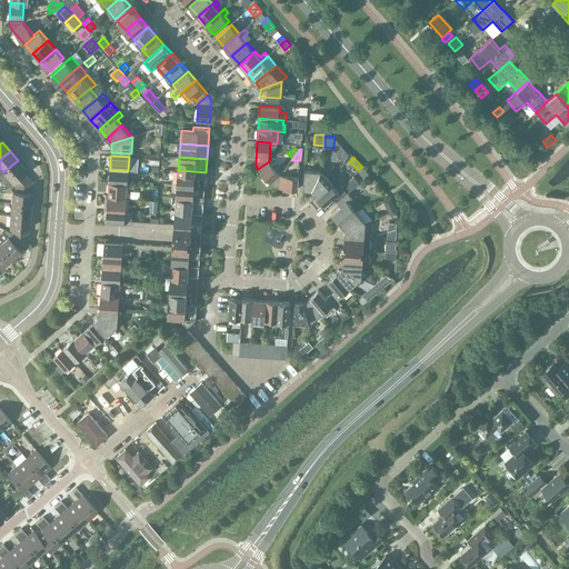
[(3,172),(0,176),(0,180),(7,189),(16,186),(31,180),(25,172),(27,170),(18,160),(3,172)]
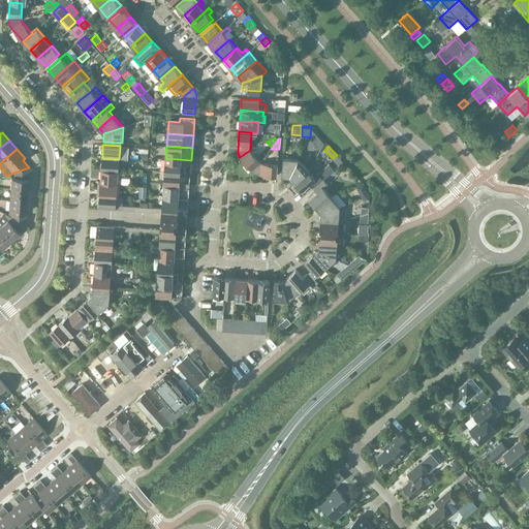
[(257,174),(259,175),(260,162),(250,150),(240,157),(252,170),(253,172),(254,173),(255,174),(256,174),(257,174)]
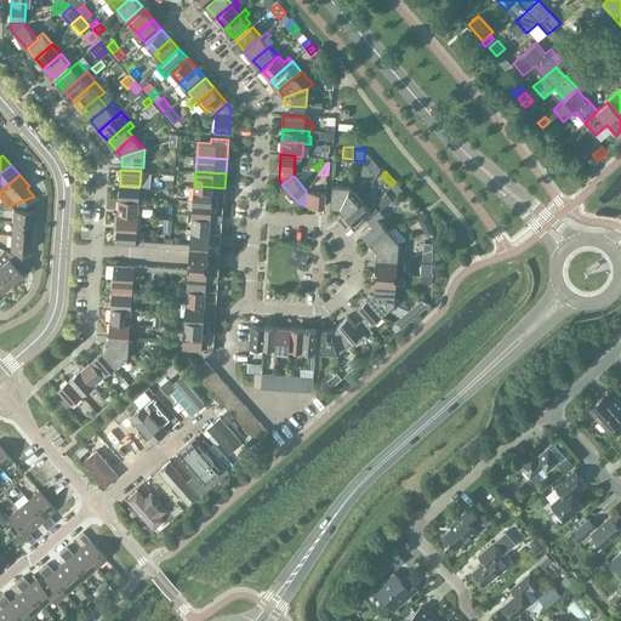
[(331,206),(340,208),(351,187),(332,184),(331,206)]
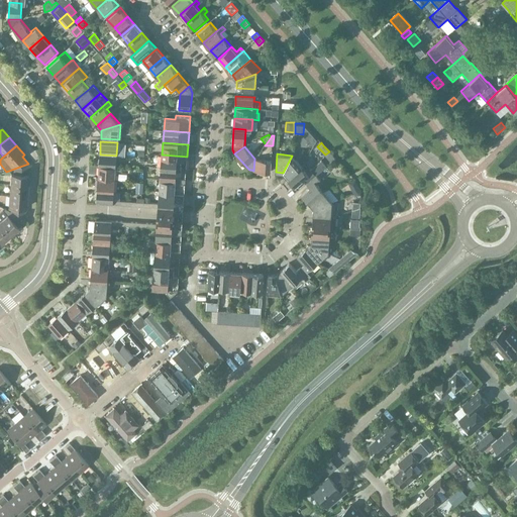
[(100,154),(99,167),(116,168),(116,156),(100,154)]
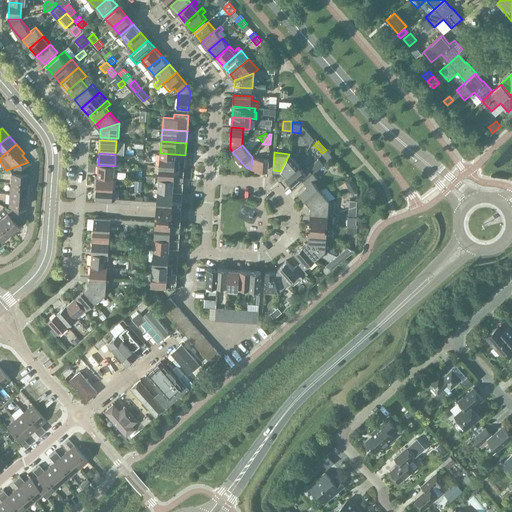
[(160,153),(159,165),(184,167),(185,155),(160,153)]
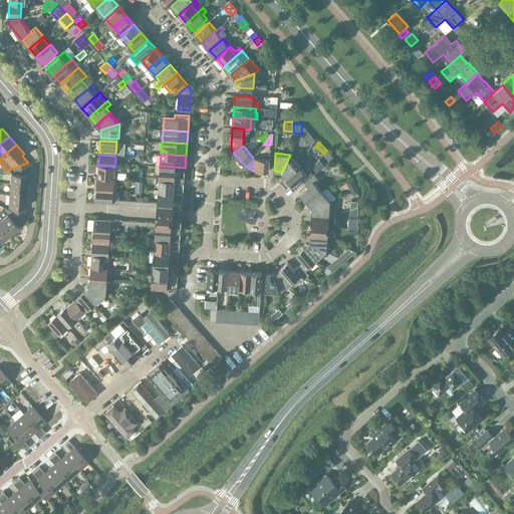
[(281,172),(286,177),(300,166),(290,155),(281,172)]
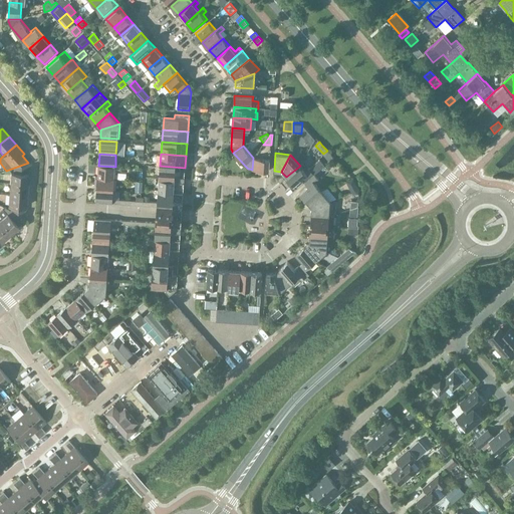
[(253,158),(252,170),(269,171),(270,159),(253,158)]
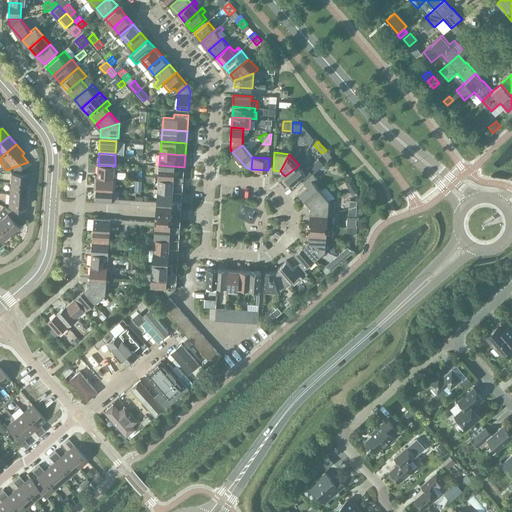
[(319,159),(309,168),(313,173),(323,165),(319,159)]
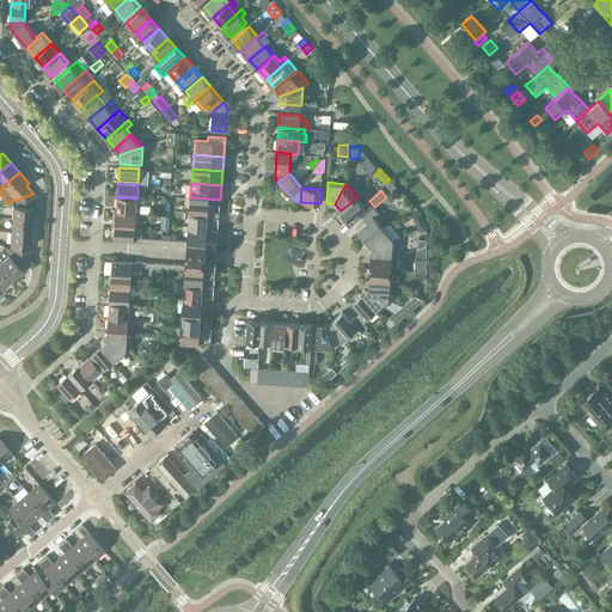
[(13,204),(12,219),(32,220),(34,207),(34,194),(17,200),(17,206),(13,204)]
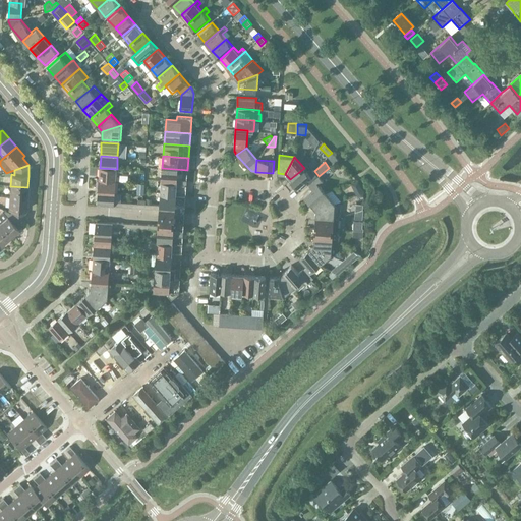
[(100,168),(99,180),(116,181),(117,169),(100,168)]
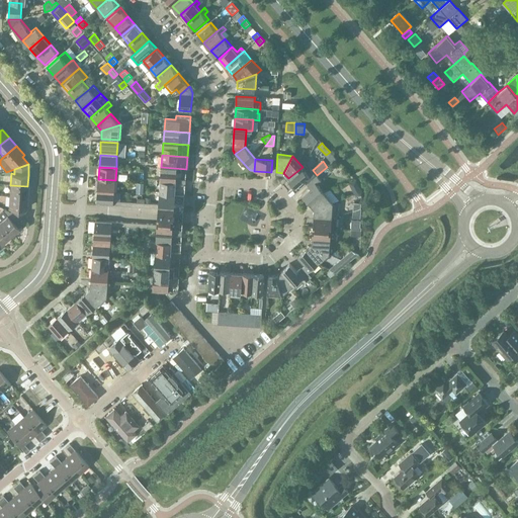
[(161,167),(160,179),(186,181),(186,169),(161,167)]
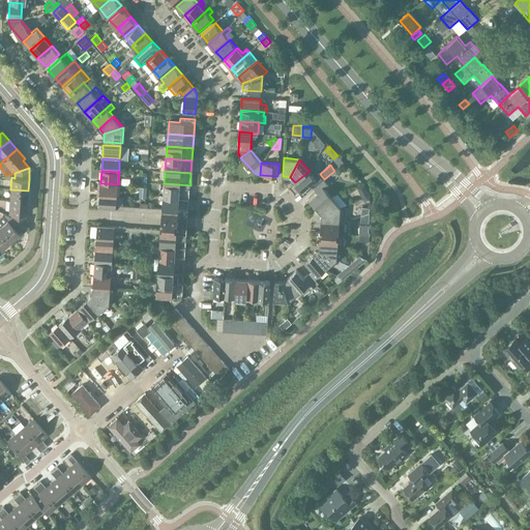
[(311,184),(314,188),(324,179),(320,174),(316,178),(310,171),(295,182),(302,192),(311,184)]
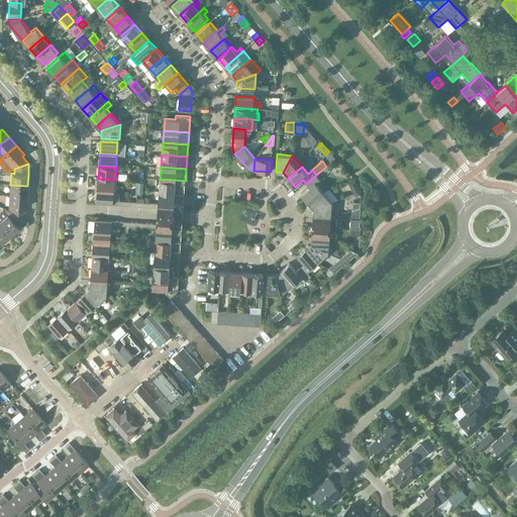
[(302,194),(309,203),(323,191),(317,184),(321,180),(316,175),(306,184),(310,187),(302,194)]
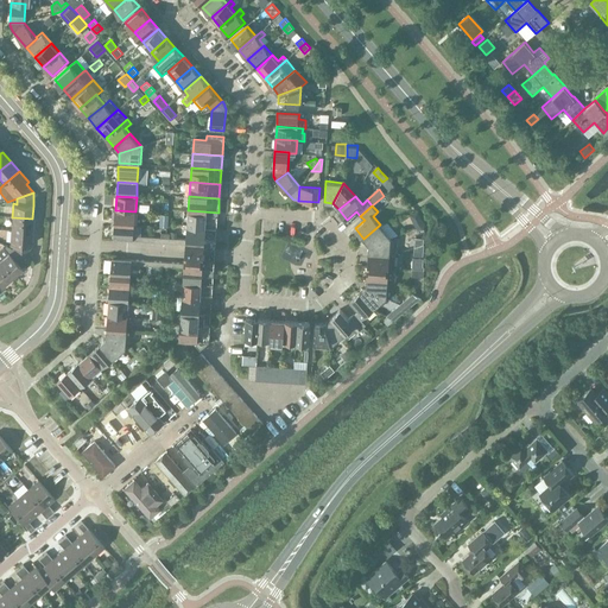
[(115,210),(114,223),(134,226),(135,211),(115,210)]
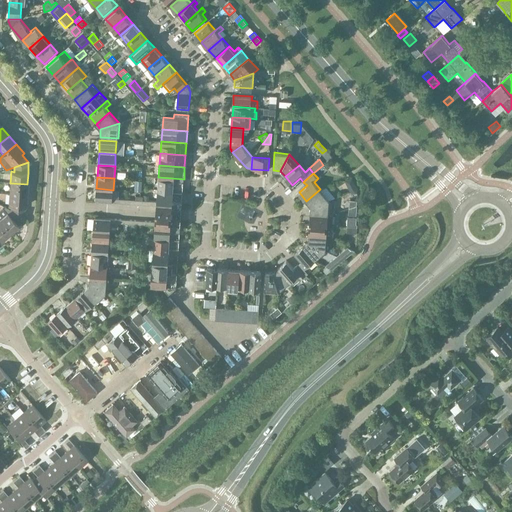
[(158,177),(158,189),(183,191),(184,179),(158,177)]
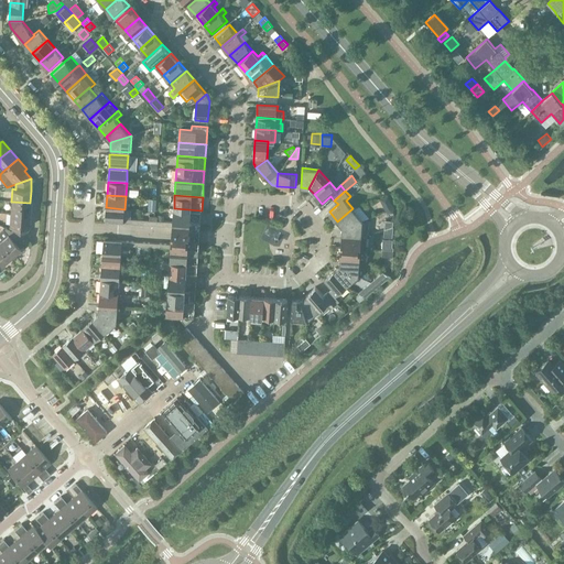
[(388,196),(380,198),(387,213),(394,213),(394,207),(388,196)]
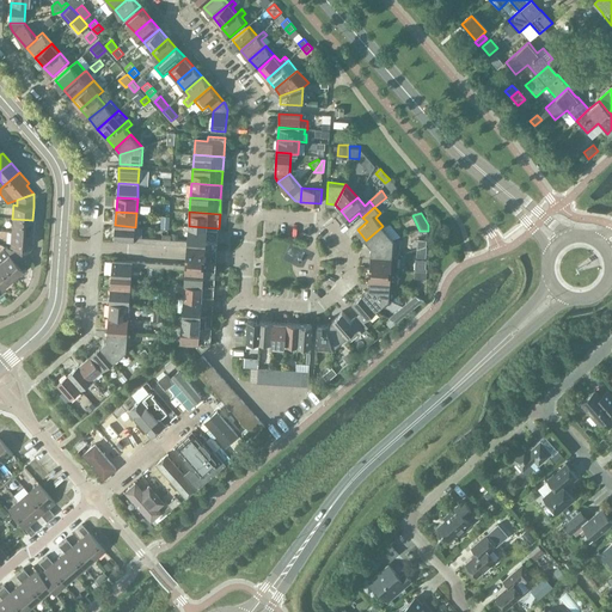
[(12,219),(11,232),(31,233),(32,220),(12,219)]
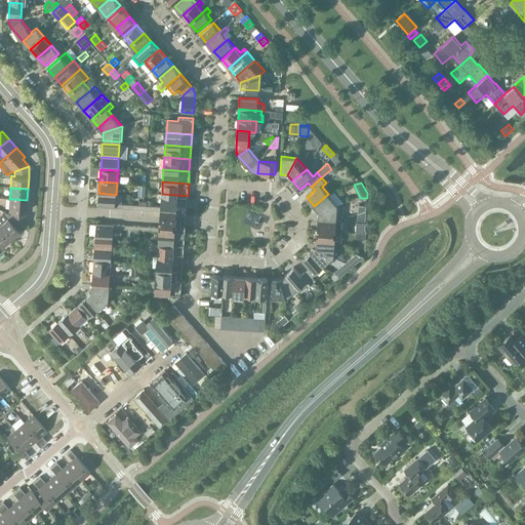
[(116,195),(98,193),(97,206),(115,207),(116,195)]
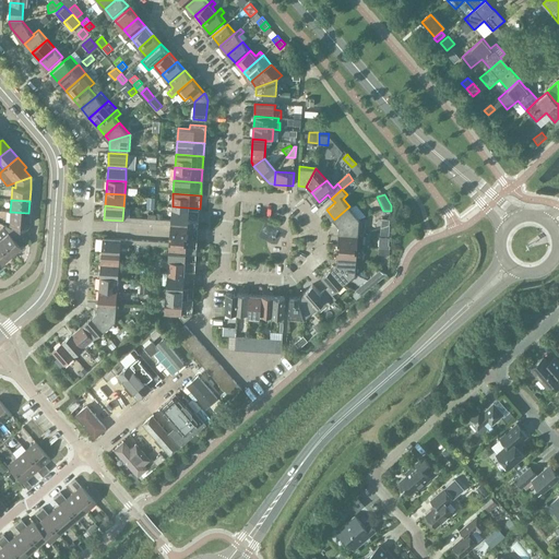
[(173,206),(171,224),(199,226),(200,209),(173,206)]
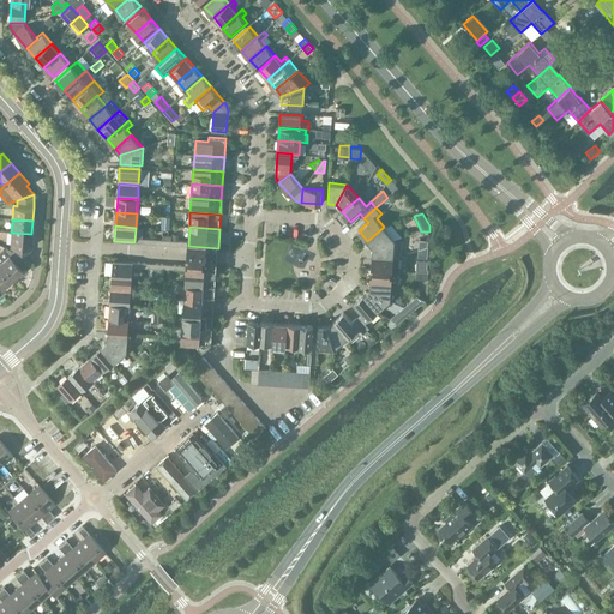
[(367,241),(373,247),(395,240),(384,227),(367,241)]
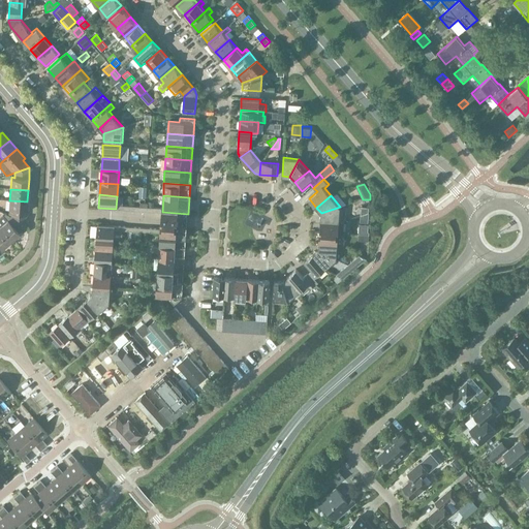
[(11,212),(11,217),(25,223),(26,213),(27,201),(9,200),(9,212),(11,212)]
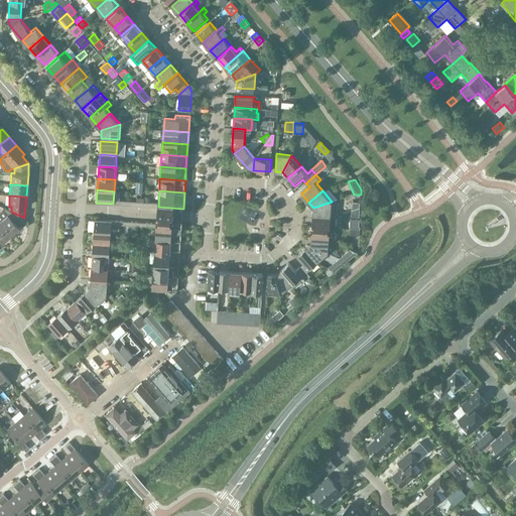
[(313,208),(312,215),(331,216),(332,213),(338,214),(339,200),(332,202),(313,208)]
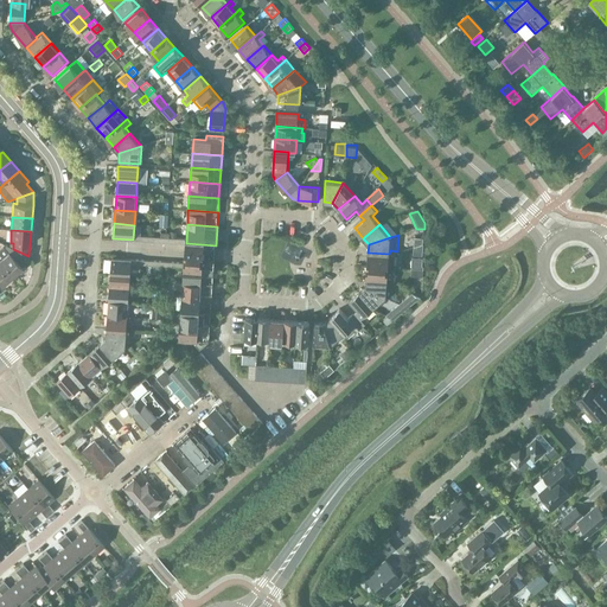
[(185,254),(184,262),(215,264),(215,256),(216,246),(186,243),(185,254)]
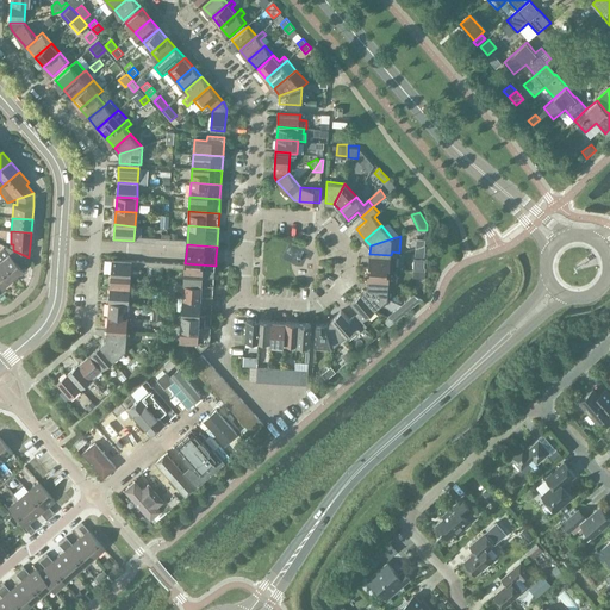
[(2,248),(0,250),(0,263),(12,278),(23,268),(20,266),(29,257),(13,250),(6,247),(4,249),(2,248)]
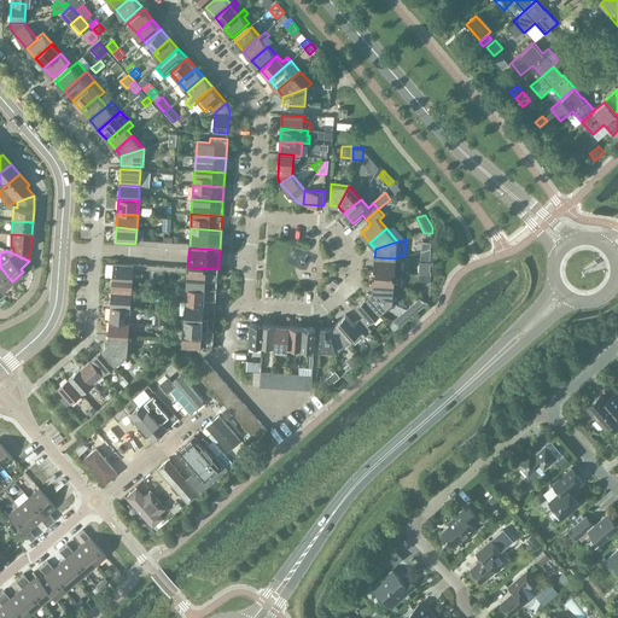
[(374,257),(373,270),(402,273),(402,260),(396,258),(374,257)]
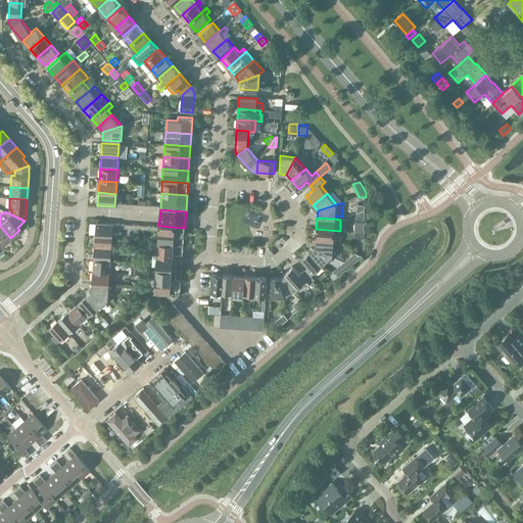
[(113,223),(96,222),(95,235),(112,236),(120,236),(121,228),(113,227),(113,223)]
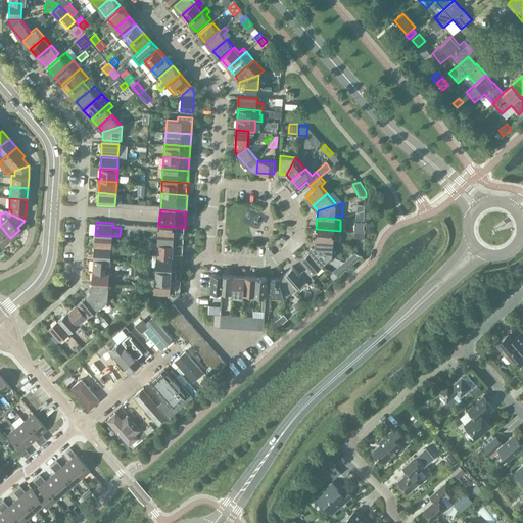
[(355,223),(355,233),(359,233),(359,232),(366,232),(366,231),(365,230),(365,224),(364,224),(355,223)]
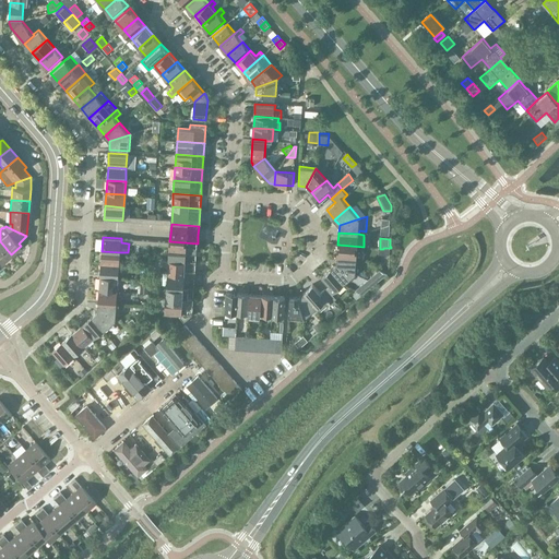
[(11,254),(0,241),(0,260),(1,262),(11,254)]
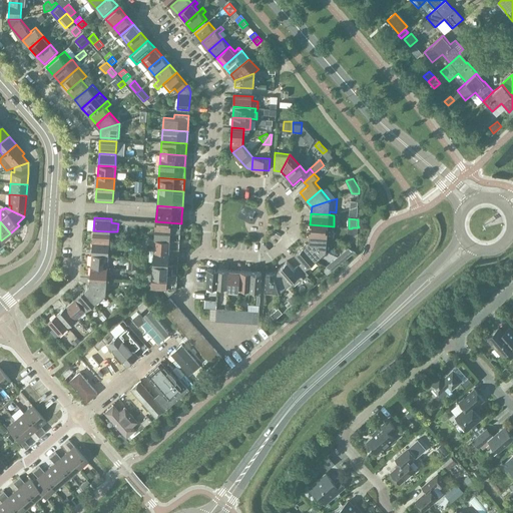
[(155,221),(154,237),(179,239),(181,223),(155,221)]
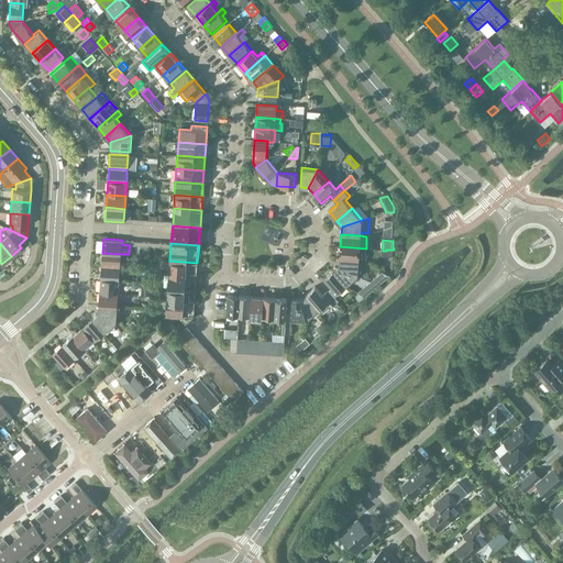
[(340,246),(340,258),(360,260),(364,262),(365,262),(365,261),(366,260),(366,258),(367,257),(367,256),(367,255),(366,254),(365,254),(366,249),(361,247),(340,246)]
